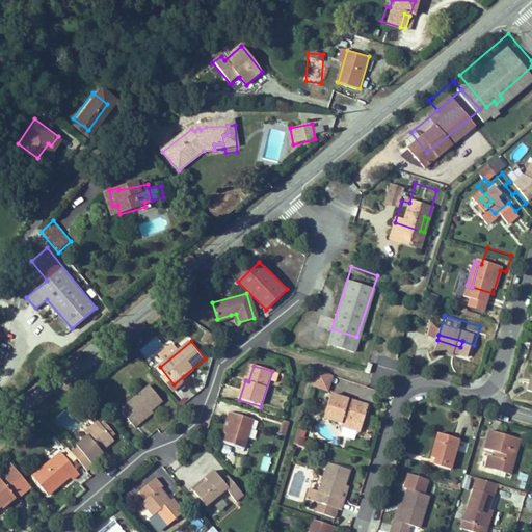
[(316,370),(312,388),(329,392),(333,374),(316,370)]
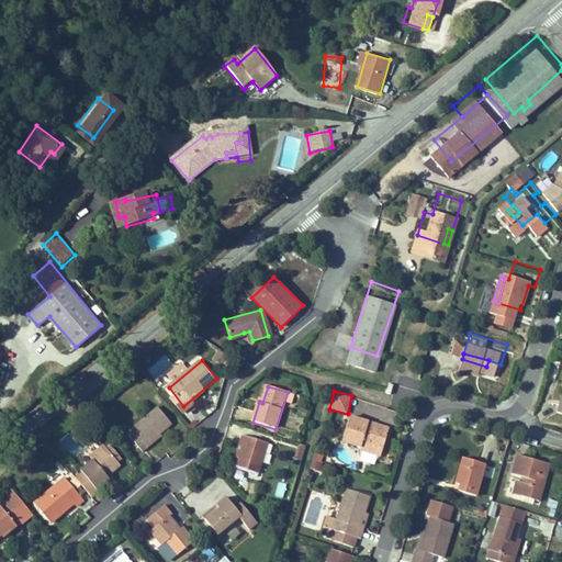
[(126,431),(143,453),(150,448),(148,445),(160,437),(159,433),(171,425),(158,407),(126,431)]
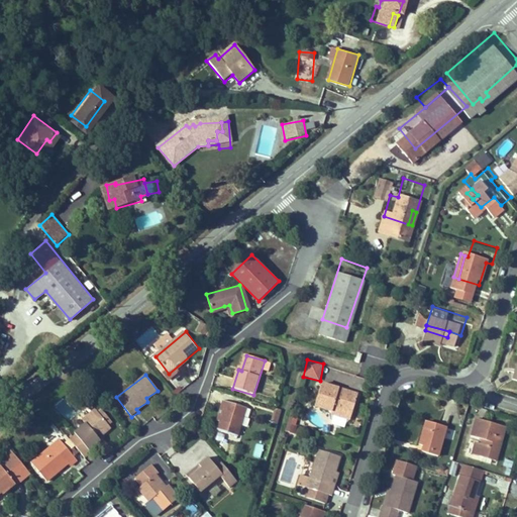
[(317,398),(333,403),(334,400),(355,406),(362,386),(323,375),(317,398)]
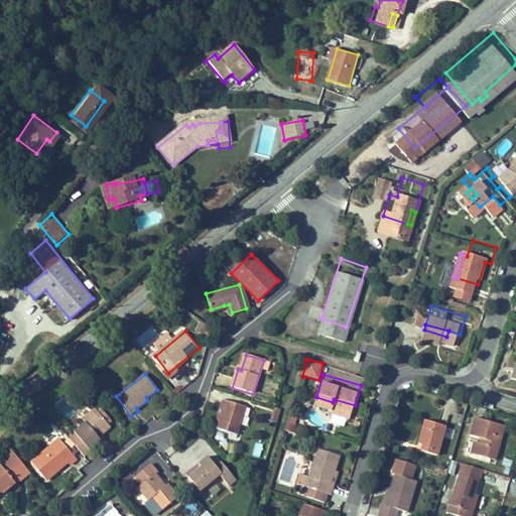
[(355,405),(334,399),(333,402),(332,406),(352,413),(355,405)]
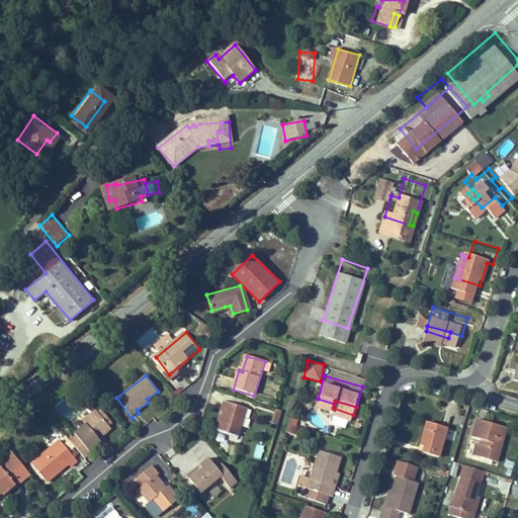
[(148,403),(137,410),(139,413),(149,405),(148,403)]
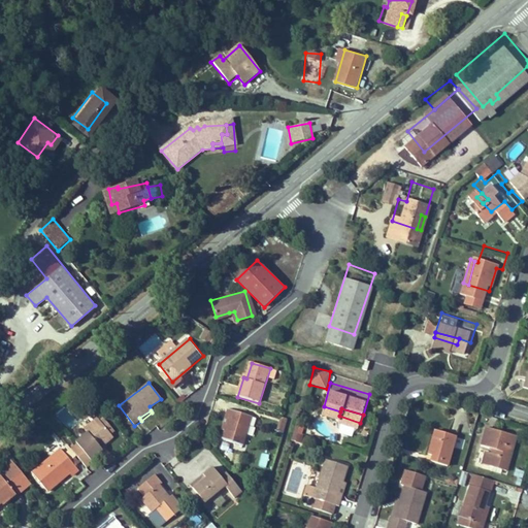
[(243,448),(254,418),(230,410),(227,420),(229,421),(223,442),(243,448)]
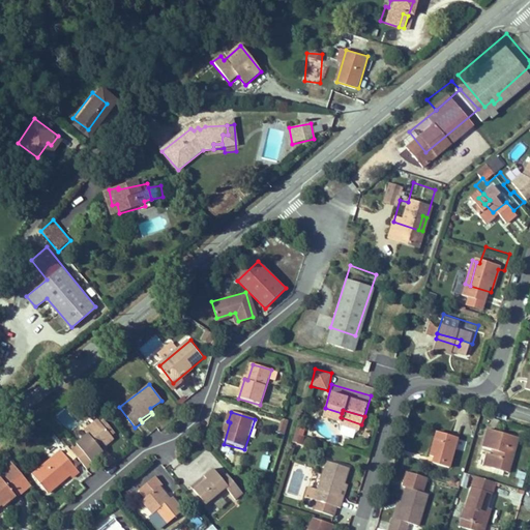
[(301,416),(298,425),(306,428),(308,418),(301,416)]
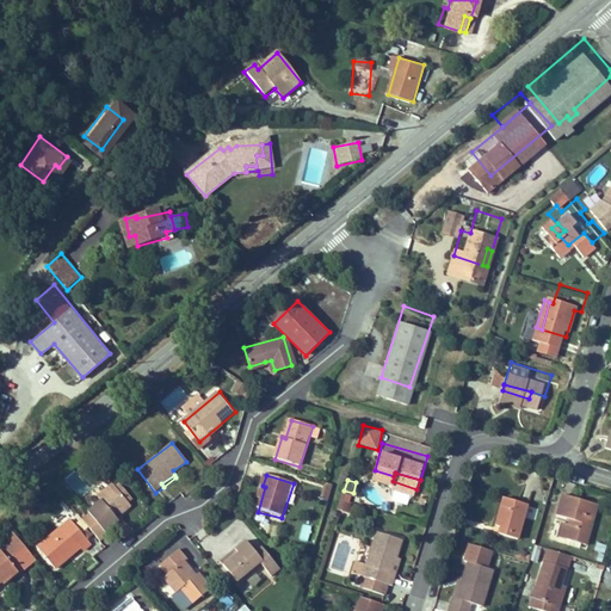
[(562,523),(585,529),(597,491),(561,480),(555,501),(568,506),(562,523)]
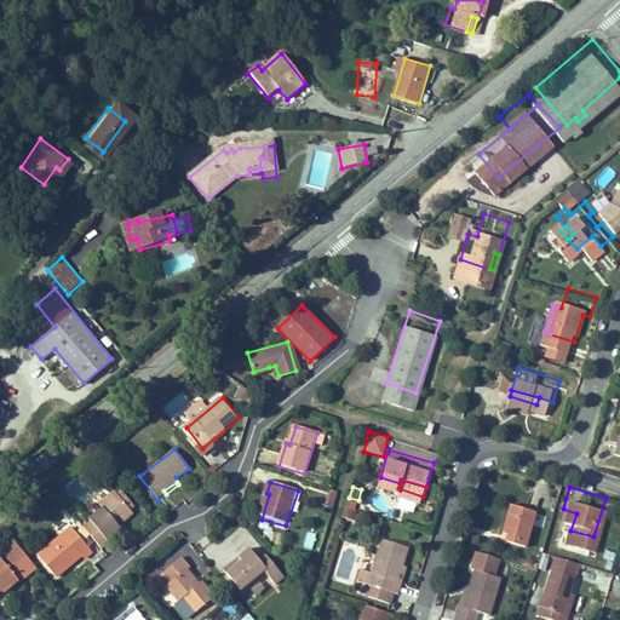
[(332,509),(337,493),(329,491),(325,506),(332,509)]
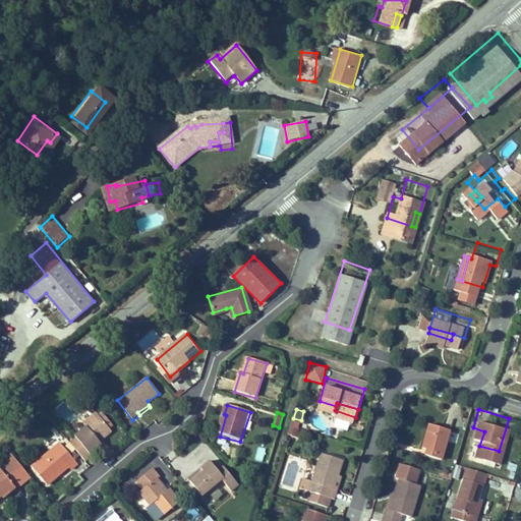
[(425,444),(442,448),(450,418),(428,412),(422,433),(427,436),(425,444)]
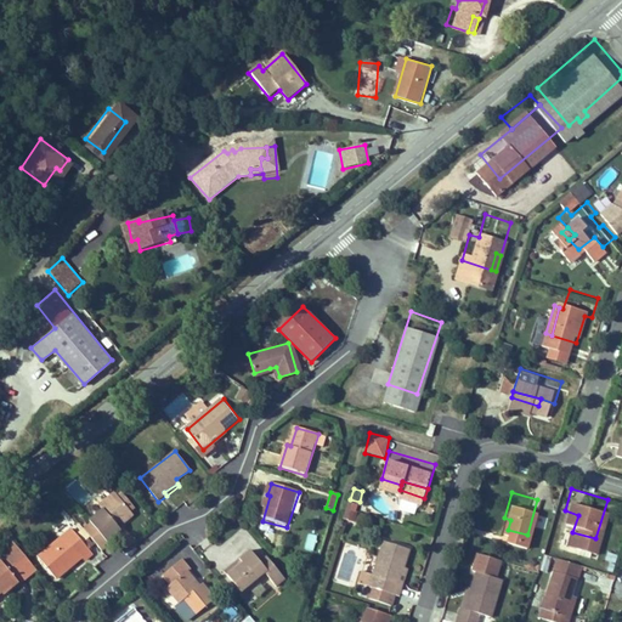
[(99,505),(101,510),(118,497),(116,493),(99,505)]
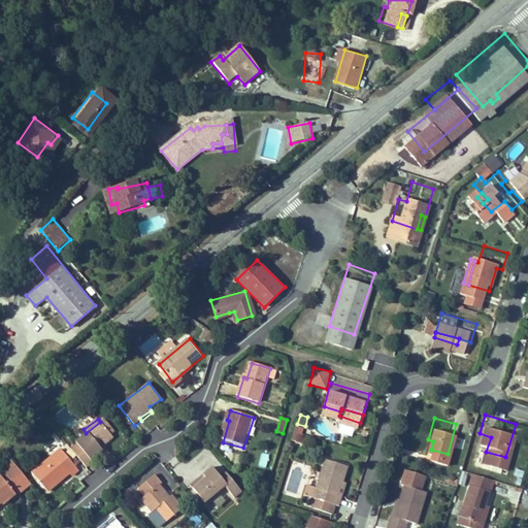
[(105,421),(102,424),(112,437),(116,434),(105,421)]
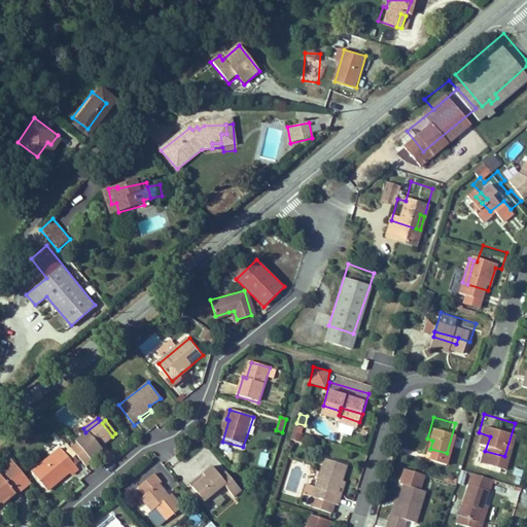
[(78,441),(80,444),(73,450),(86,466),(94,461),(94,458),(112,444),(111,441),(112,436),(102,423),(100,421),(85,432),(88,433),(78,441)]
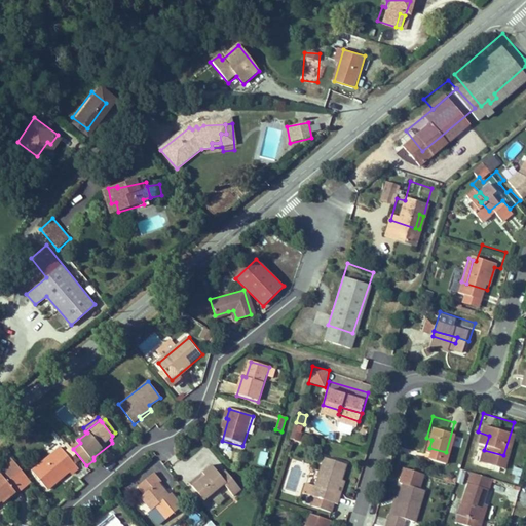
[(302,437),(306,424),(304,424),(296,422),(292,434),(302,437)]
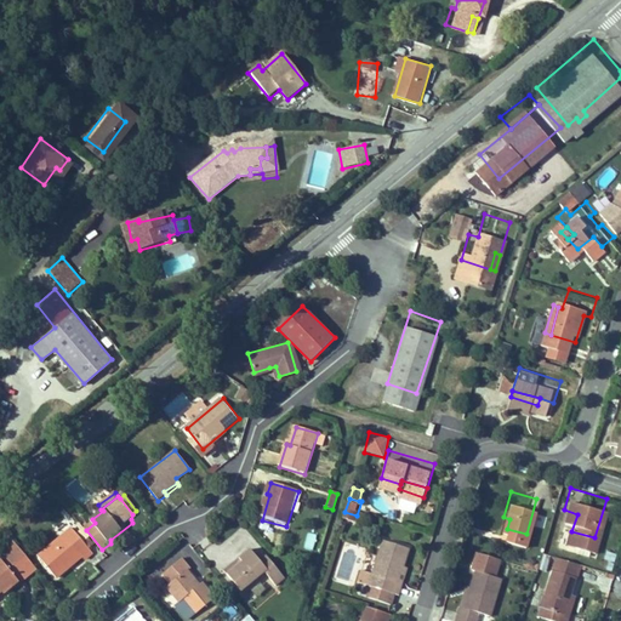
[(39,554),(55,576),(80,557),(83,560),(91,553),(73,529),(39,554)]
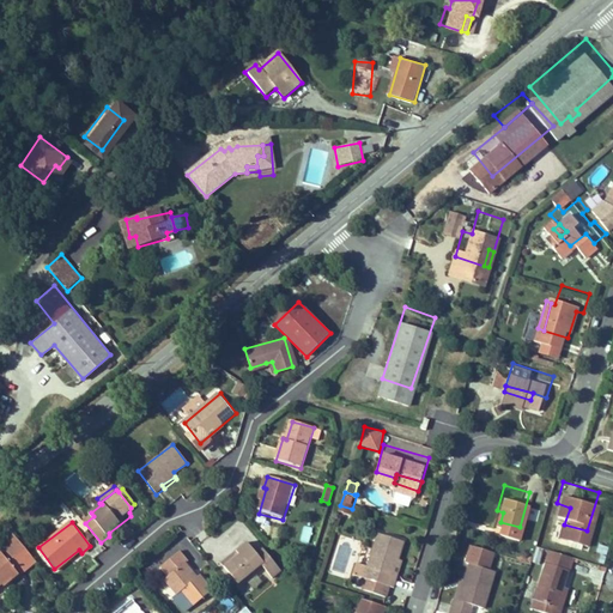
[(398,548),(402,532),(380,523),(365,568),(370,570),(368,580),(386,586),(388,575),(395,577),(398,566),(393,565),(398,548)]
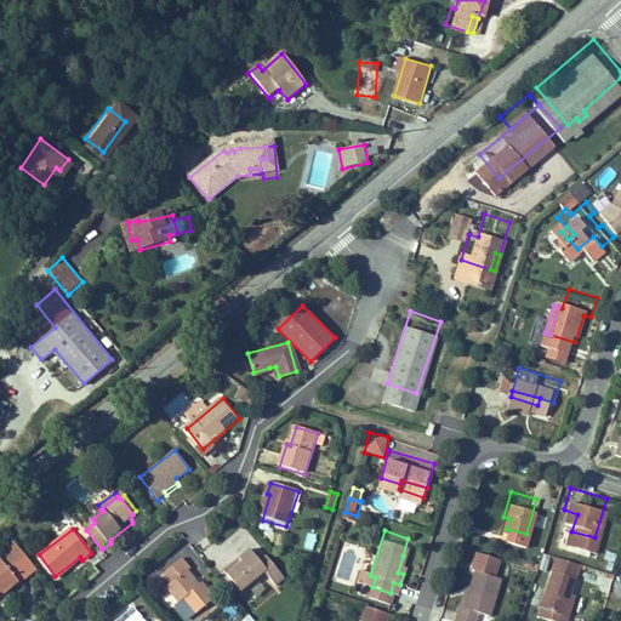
[(306,533),(303,548),(313,551),(315,534),(306,533)]
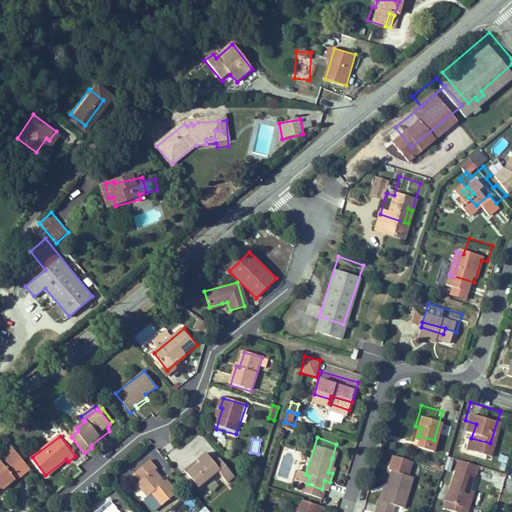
[(198,488),(217,474),(223,483),(233,477),(219,459),(210,465),(202,455),(195,461),(197,465),(186,474),(198,488)]
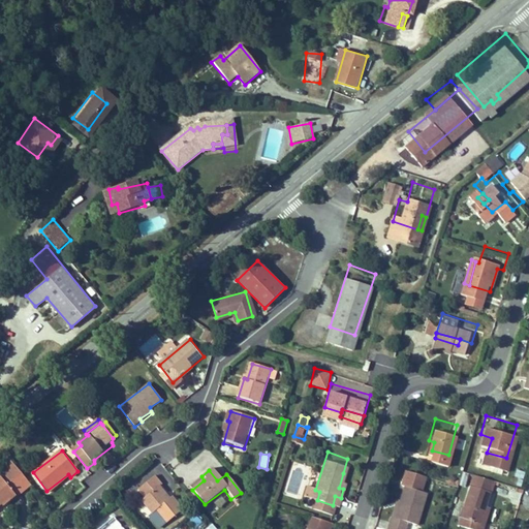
[(514,477),(523,479),(525,472),(516,471),(514,477)]
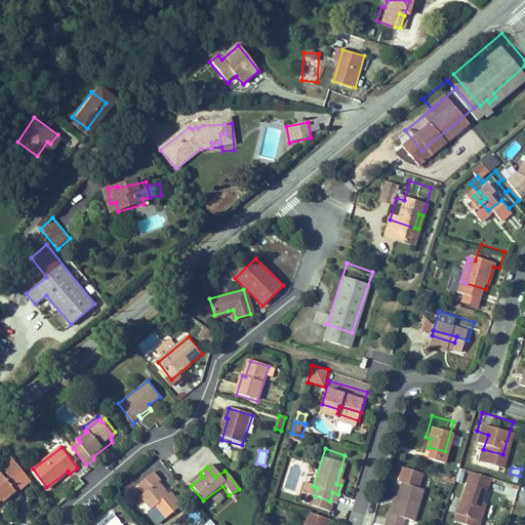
[(336,484),(340,485),(345,473),(340,470),(336,484)]
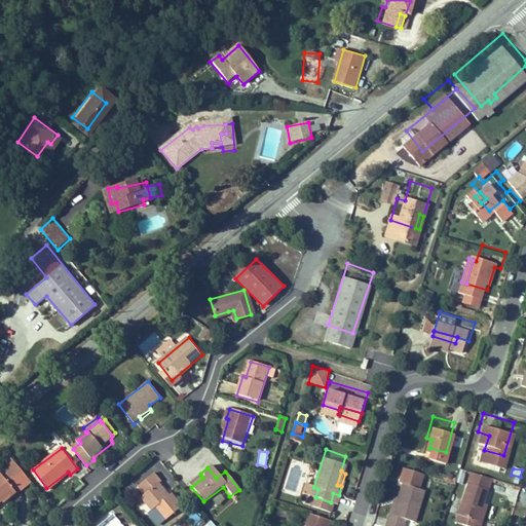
[(162,517),(178,505),(170,494),(165,495),(160,490),(163,486),(152,472),(137,484),(143,493),(140,496),(151,509),(155,506),(162,517)]
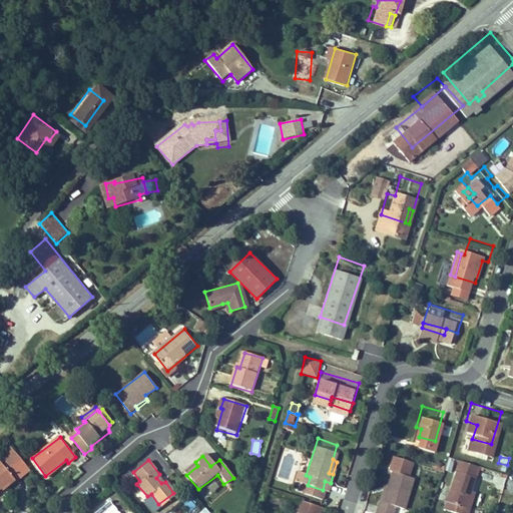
[(3,489),(14,479),(1,461),(0,462),(0,486),(3,489)]
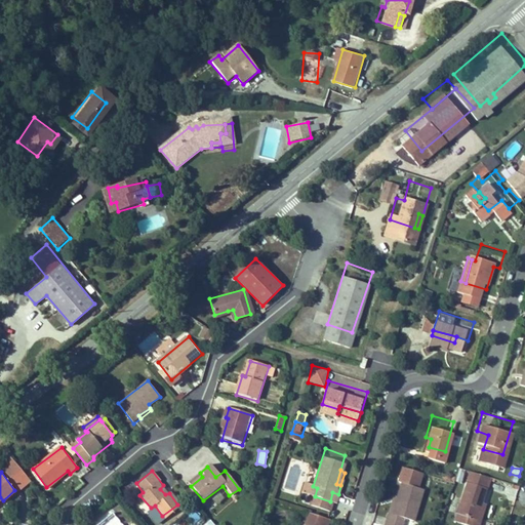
[(200,473),(189,481),(191,486),(202,477),(200,473)]
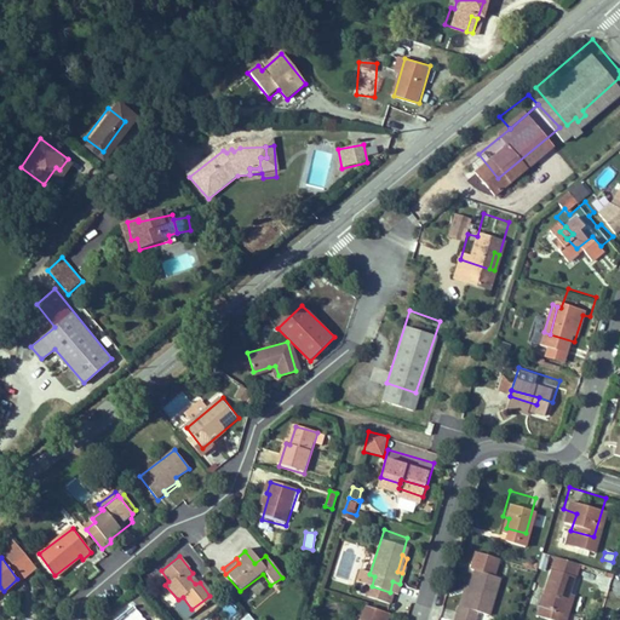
[(546,558),(533,606),(564,616),(568,604),(561,602),(566,583),(570,566),(546,558)]
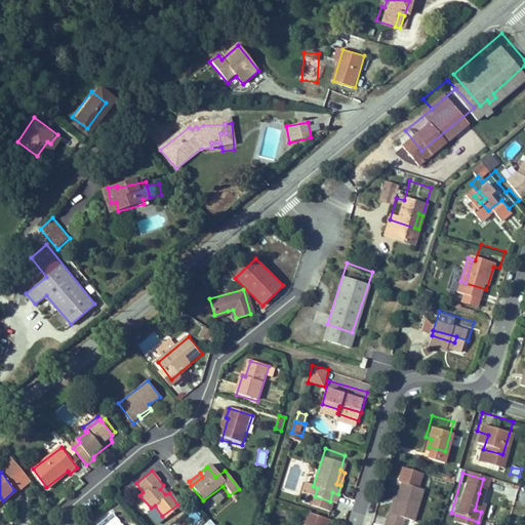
[(385,517),(402,522),(406,510),(416,513),(427,481),(403,474),(400,486),(394,506),(390,505),(388,503),(385,517)]
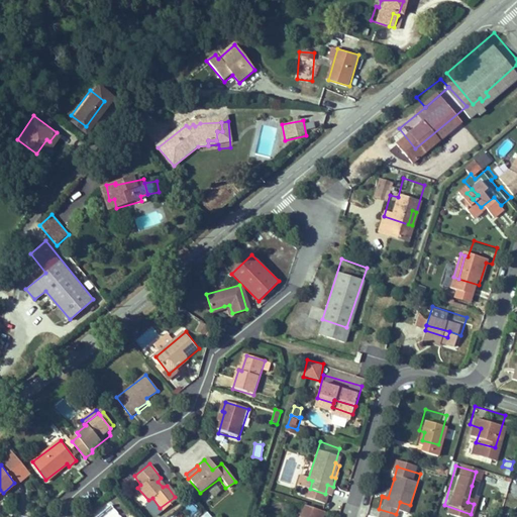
[(390,478),(384,497),(388,498),(394,479),(390,478)]
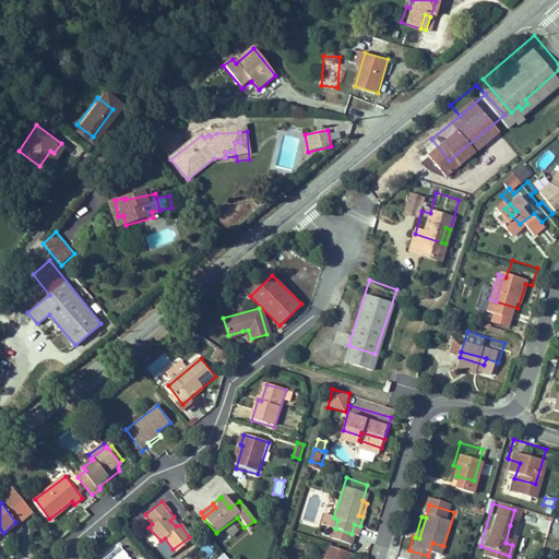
[(506,543),(512,545),(516,528),(510,525),(506,543)]
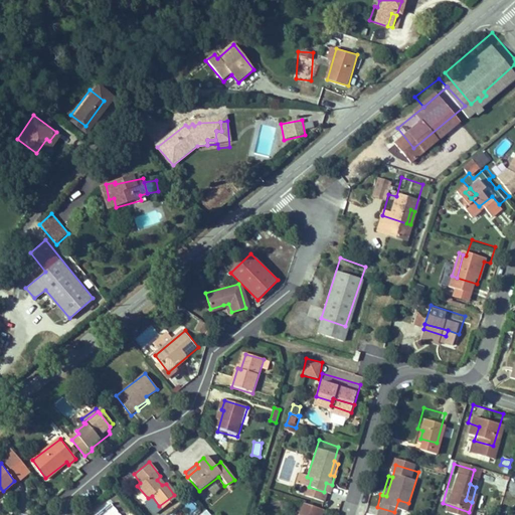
[(154,511),(159,506),(152,496),(148,498),(145,501),(154,511)]
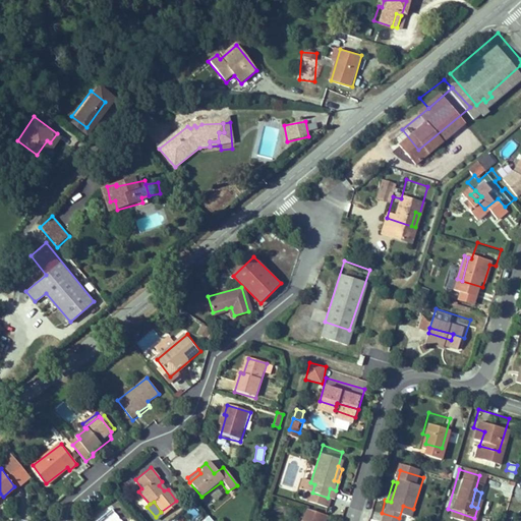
[(122,520),(112,508),(95,520),(122,520)]
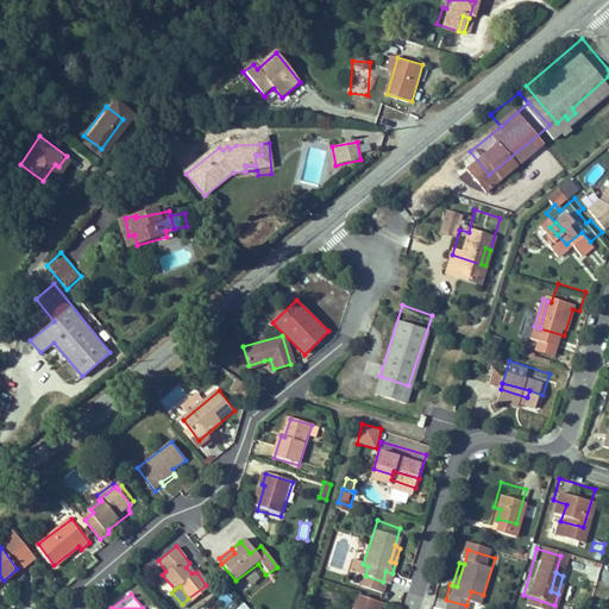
[(218,602),(226,608),(233,601),(224,594),(218,602)]
